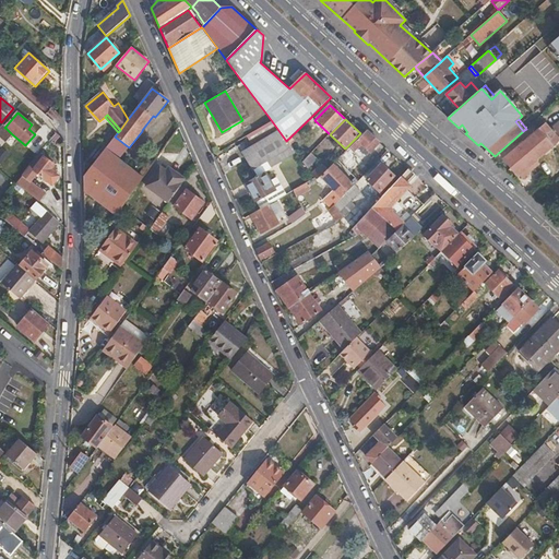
[(558,120),(549,128),(545,123),(503,159),(518,176),(520,175),(558,142),(558,120)]
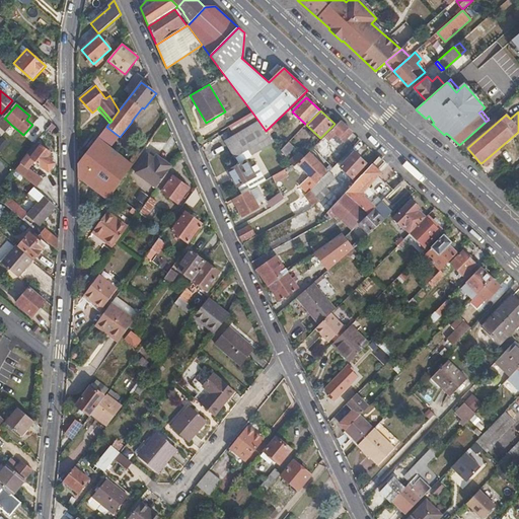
[(252,113),(229,126),(234,135),(224,141),(234,157),(247,149),(252,156),(275,142),(266,131),(252,113)]
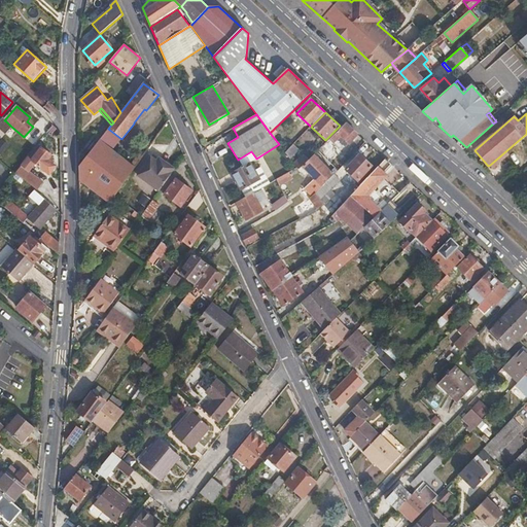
[(11,127),(5,120),(1,126),(7,131),(11,127)]
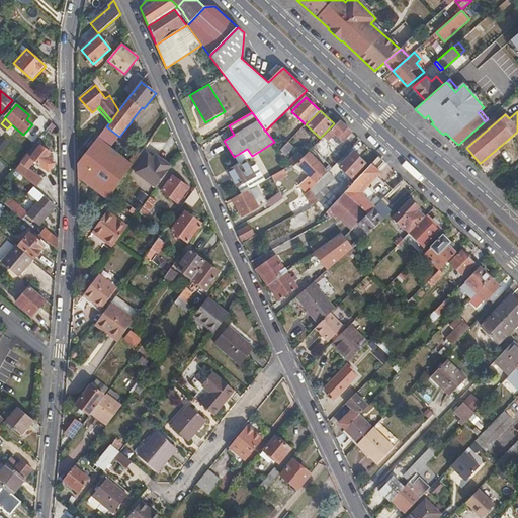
[(352,132),(341,120),(325,137),(329,141),(333,138),(340,144),(352,132)]
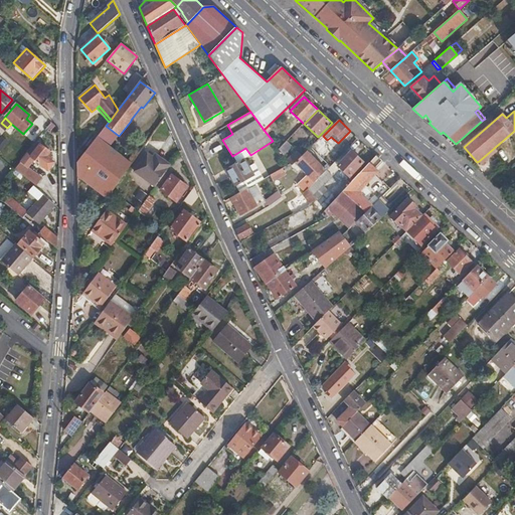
[(98,137),(111,147),(119,136),(106,126),(98,137)]
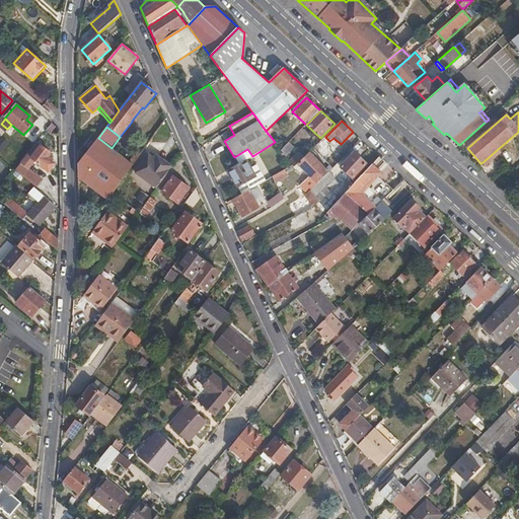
[(446,133),(444,135),(457,147),(459,145),(446,133)]
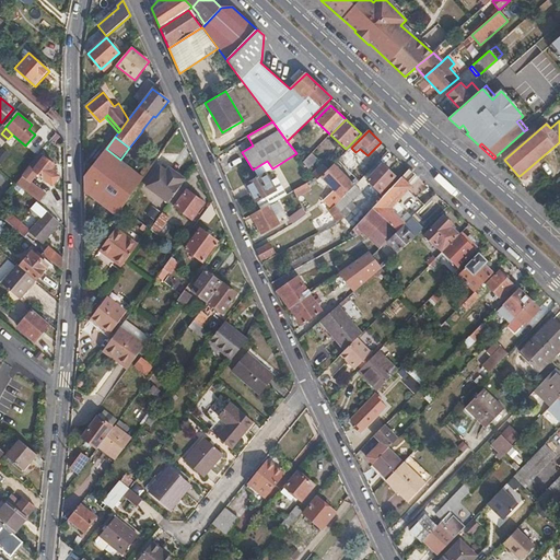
[(1,148),(0,150),(0,163),(1,164),(9,154),(1,148)]
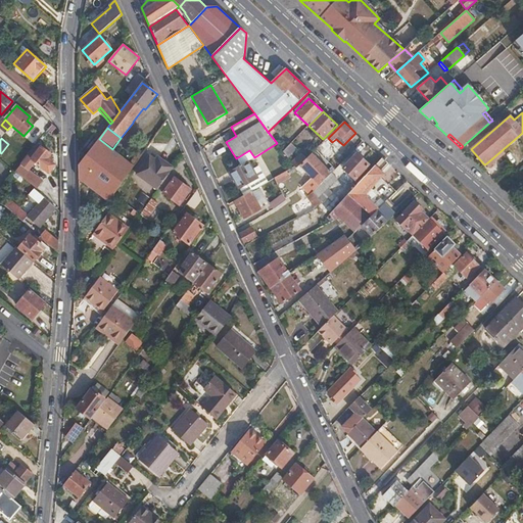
[(108,201),(113,194),(134,167),(112,149),(99,139),(79,165),(79,178),(108,201)]
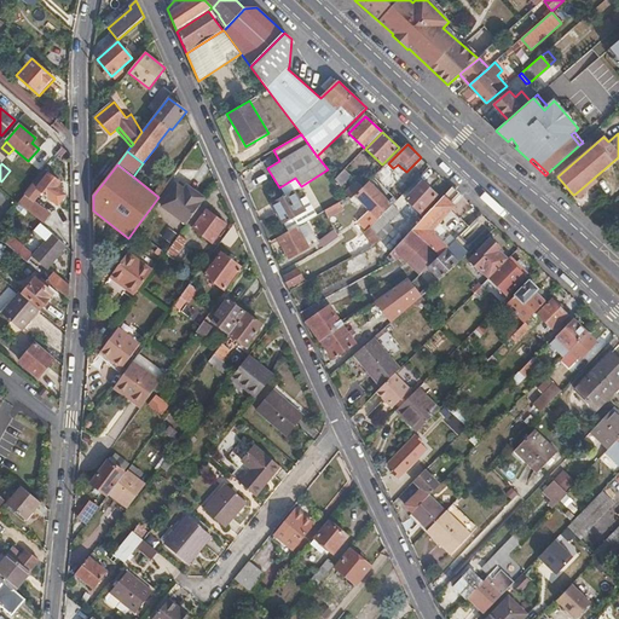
[(398,175),(386,165),(377,173),(389,184),(398,175)]
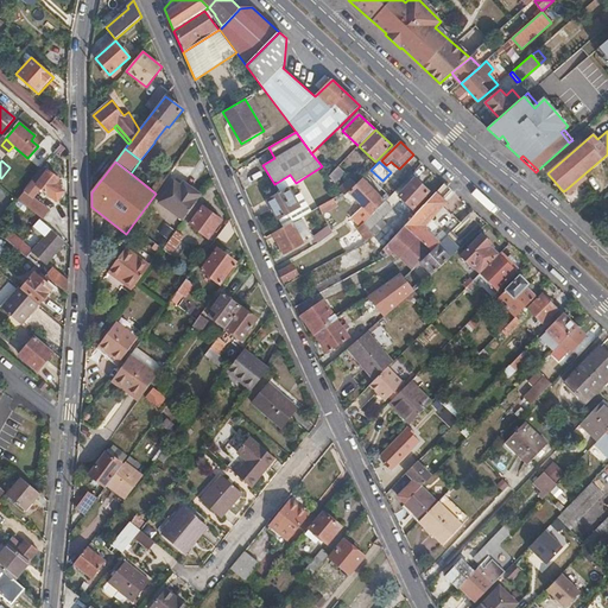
[(339,166),(330,176),(335,183),(346,172),(339,166)]
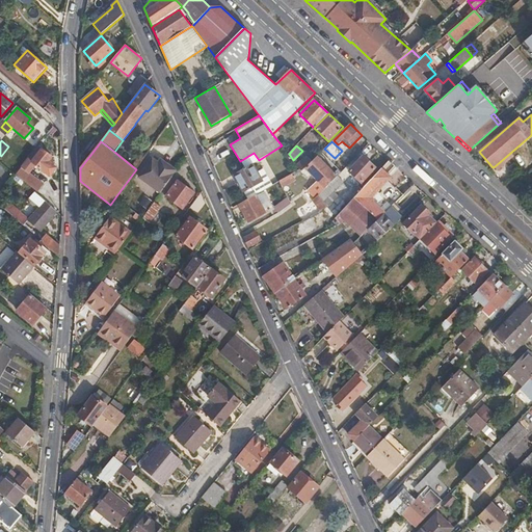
[(34,149),(15,175),(37,191),(44,183),(30,173),(35,166),(50,177),(57,167),(52,163),(53,161),(51,160),(53,157),(42,149),(38,152),(34,149)]
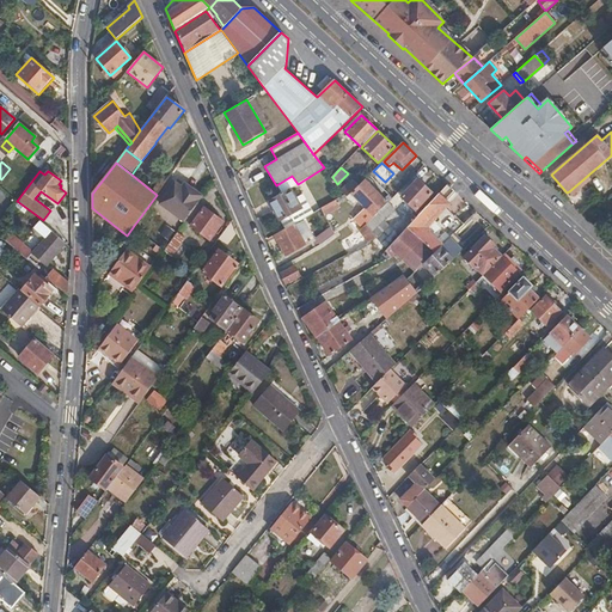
[(353,178),(341,189),(344,195),(347,197),(350,194),(359,185),(353,178)]
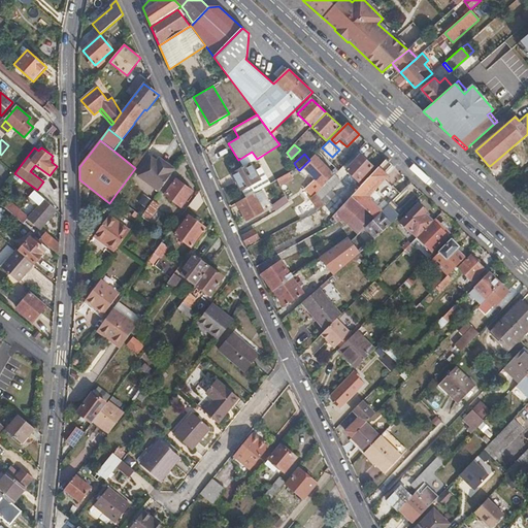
[(316,155),(309,160),(302,167),(307,173),(315,179),(308,187),(316,194),(317,193),(335,174),(319,158),(316,155)]
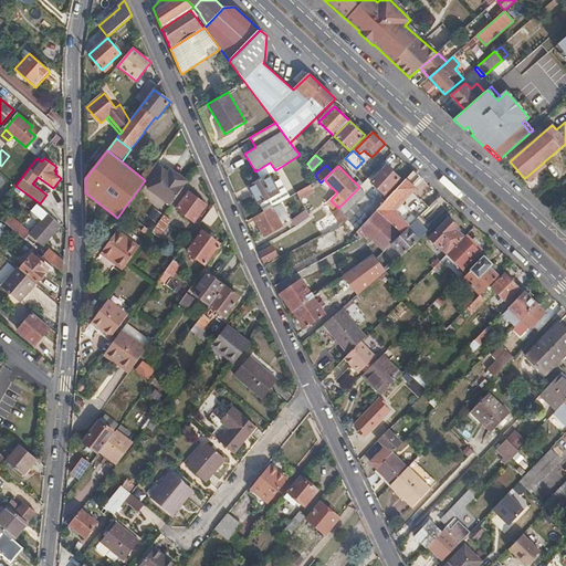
[(387,166),(370,184),(385,196),(400,178),(387,166)]
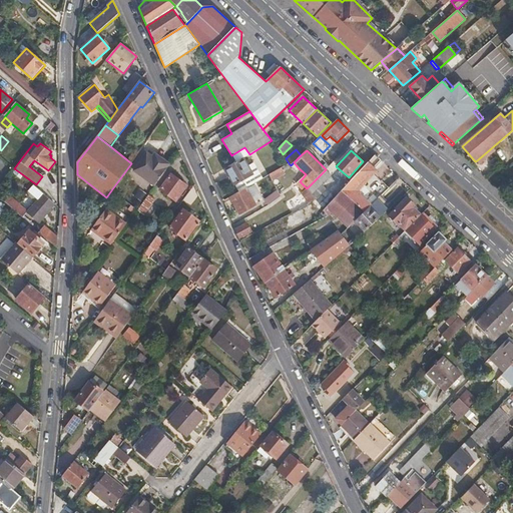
[(133,171),(154,186),(166,170),(170,164),(154,153),(152,156),(147,152),(133,171)]
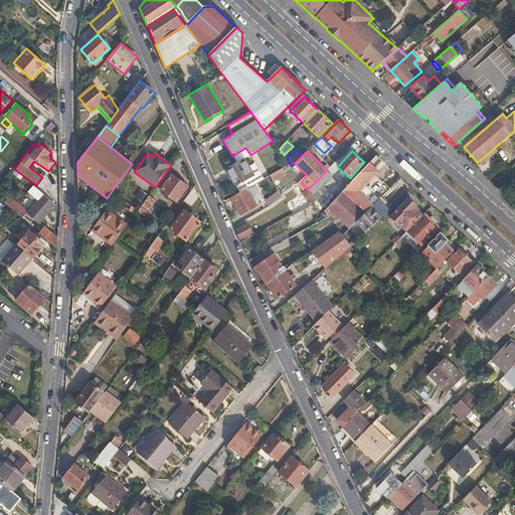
[(383,161),(377,155),(342,192),(354,202),(366,213),(373,205),(358,191),(375,173),(378,170),(376,169),(383,161)]
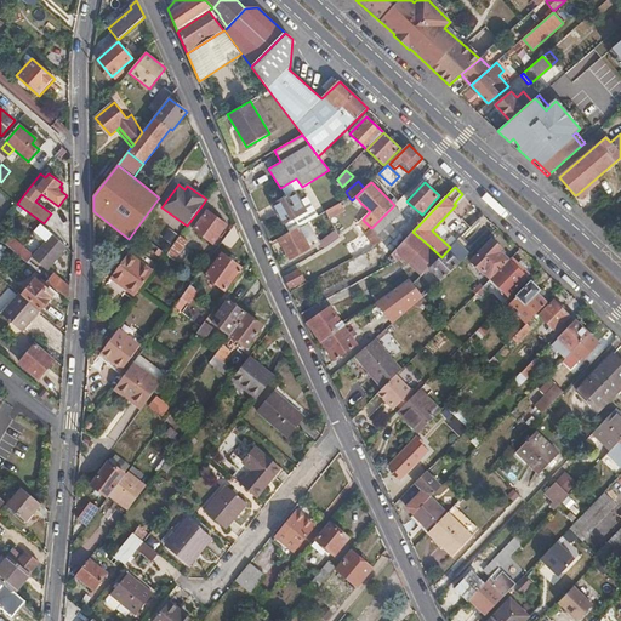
[(289,233),(298,227),(317,217),(311,209),(317,205),(312,198),(306,200),(300,188),(273,204),(289,233)]
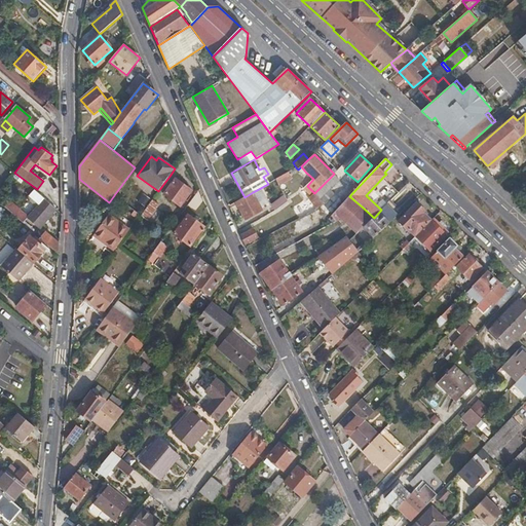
[(301,166),(298,170),(304,176),(306,173),(301,166)]
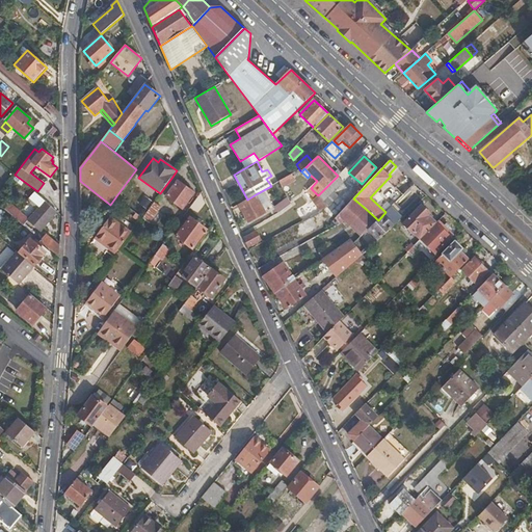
[(344,182),(338,176),(319,194),(327,207),(328,208),(339,196),(335,191),(344,182)]
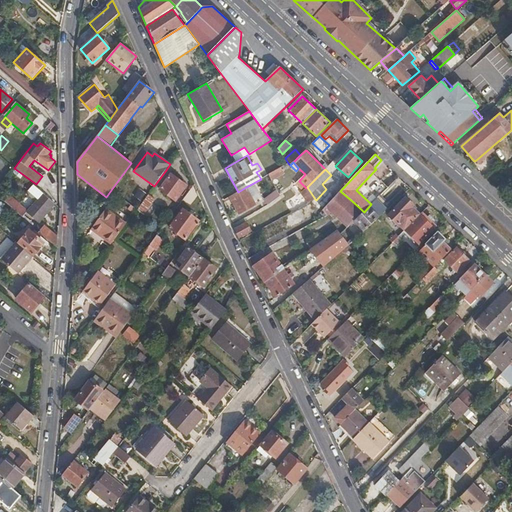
[(166,170),(154,186),(176,201),(188,185),(166,170)]
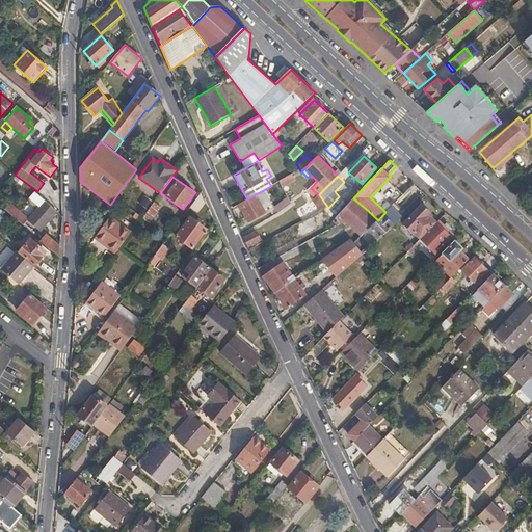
[(403,195),(388,179),(370,197),(386,212),(391,208),(394,204),(403,195)]
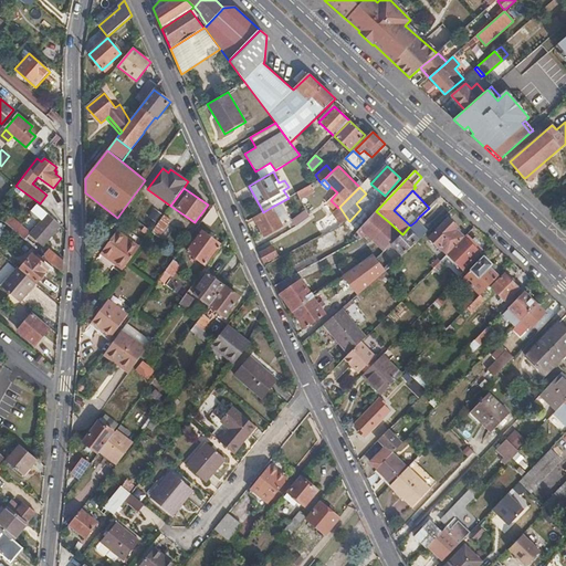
[(19,236),(25,240),(31,234),(44,245),(61,226),(21,191),(19,195),(25,200),(23,203),(42,220),(31,233),(11,216),(4,222),(10,228),(19,236)]
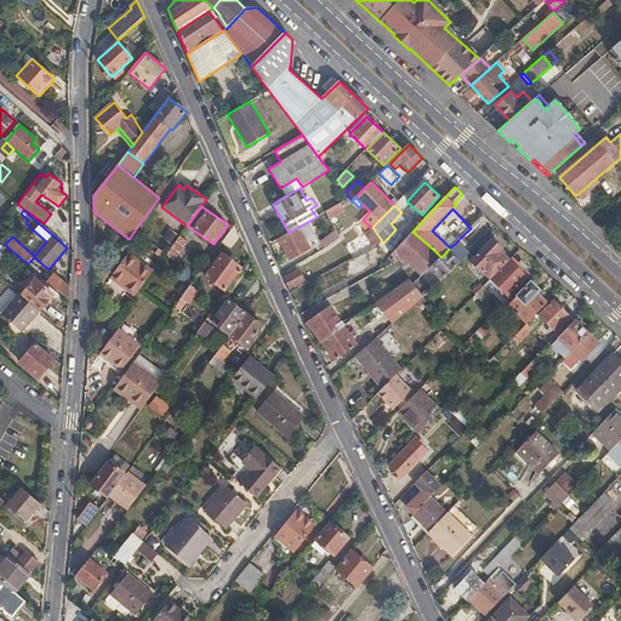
[(371,228),(363,220),(359,222),(368,231),(371,228)]
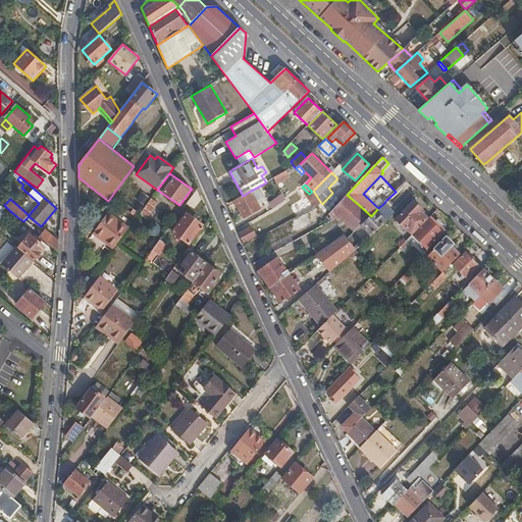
[(243,196),(233,201),(245,219),(261,210),(251,191),(243,196)]
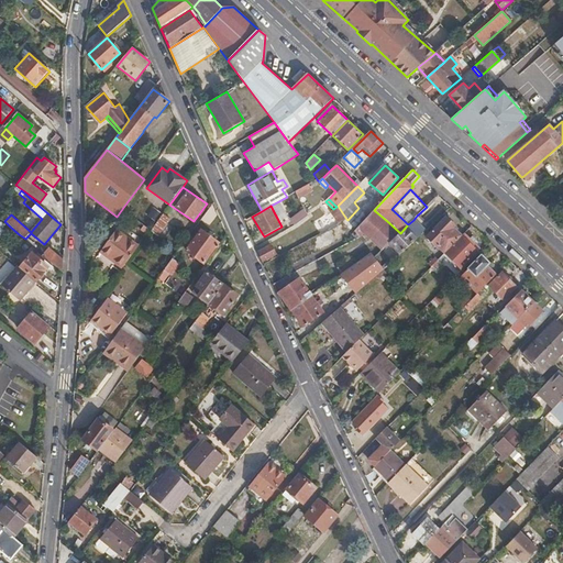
[(330,212),(339,224),(346,219),(338,206),(337,207),(333,209),(330,212)]
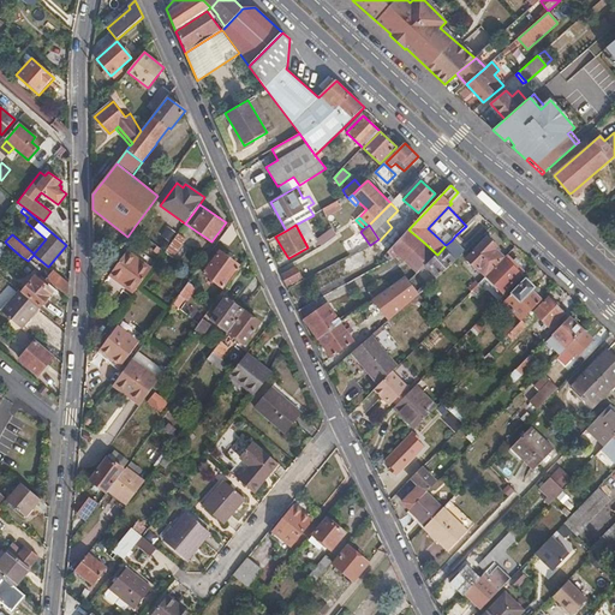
[(320,238),(324,245),(336,236),(333,228),(320,238)]
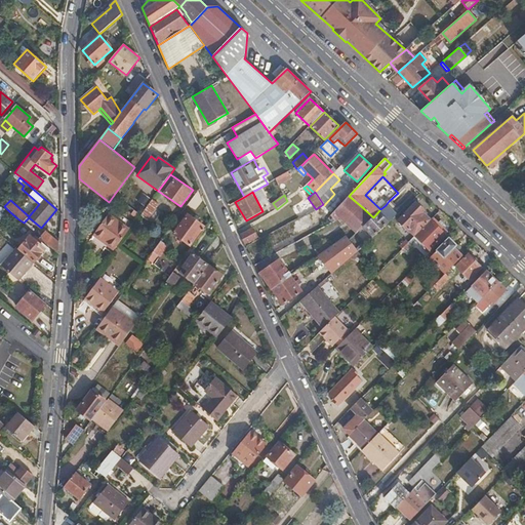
[(331,215),(335,220),(336,221),(339,218),(346,224),(361,206),(349,196),(331,215)]
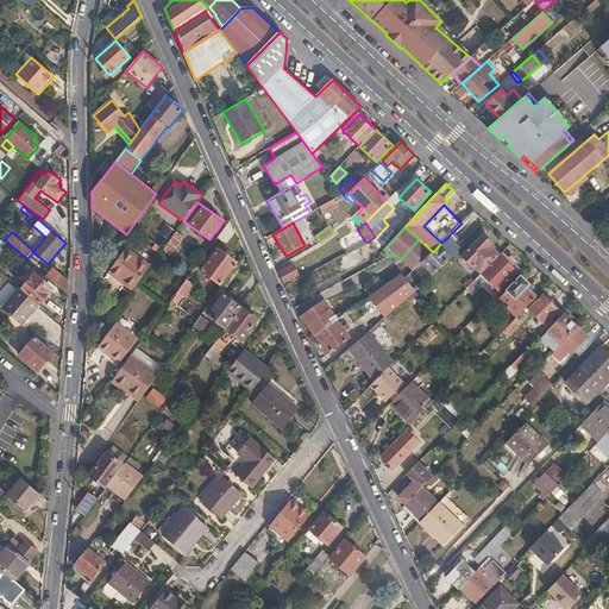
[(177,231),(163,250),(171,256),(186,237),(177,231)]
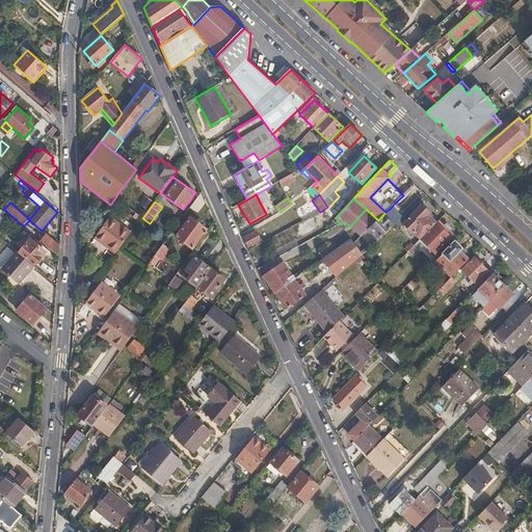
[(394,204),(391,208),(401,219),(405,215),(394,204)]
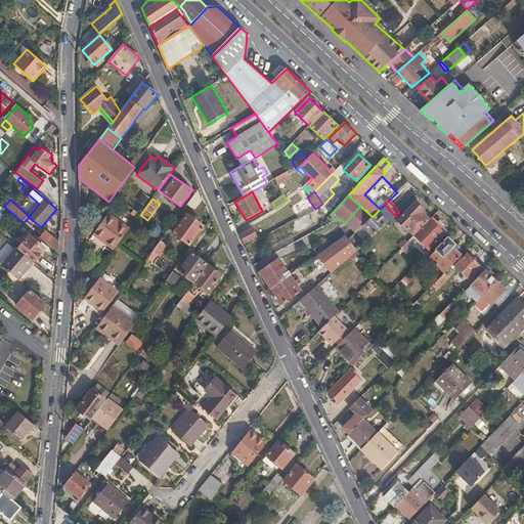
[(413,236),(430,219),(423,212),(425,211),(416,202),(397,221),(407,231),(407,230),(413,236)]
